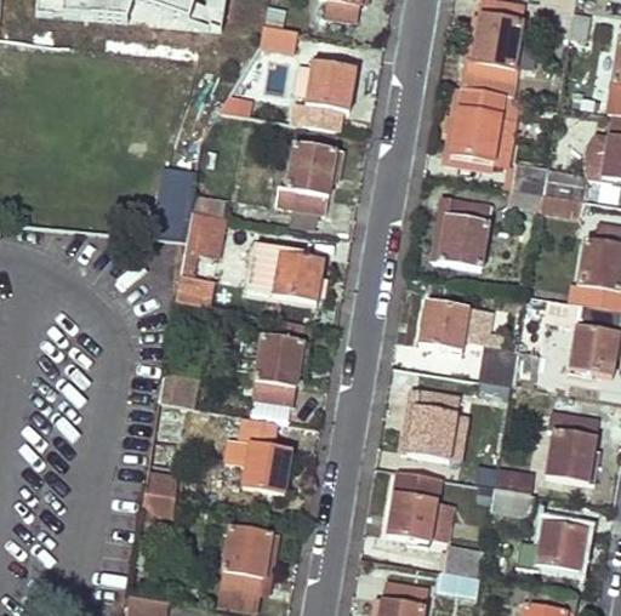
[(36,0),(35,11),(223,29),(226,0),(36,0)]
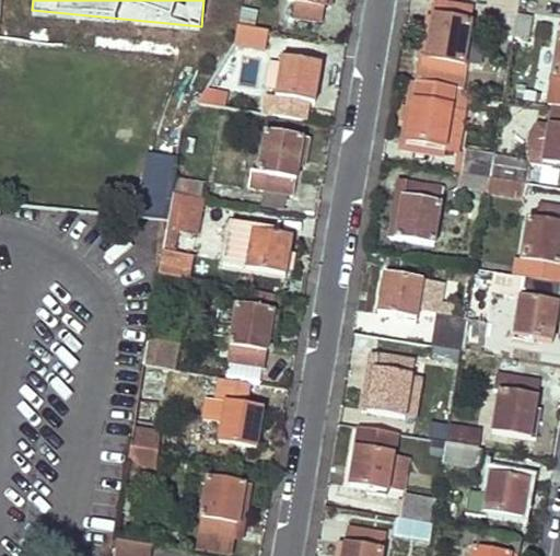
[(284,0),(282,13),(286,14),(319,20),(321,20),(323,0),(284,0)]
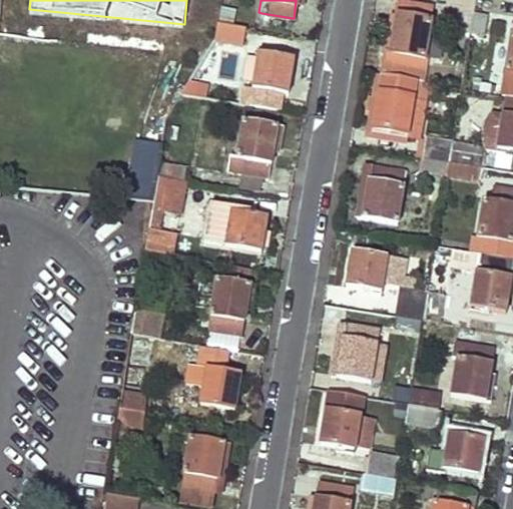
[(390,28),(382,74),(415,79),(419,80),(432,4),(406,0),(400,0),(394,29),(390,28)]
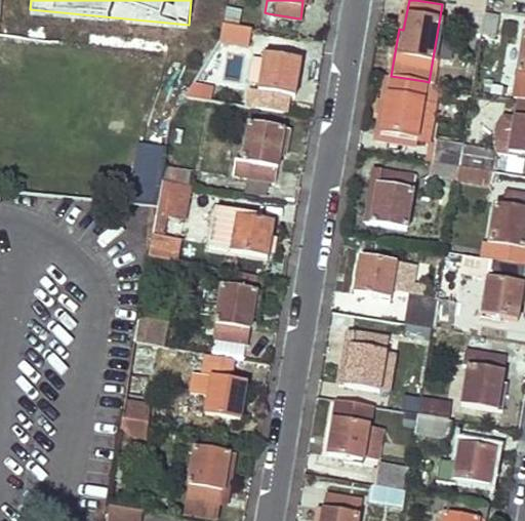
[(471,6),(471,9),(485,12),(486,0),(461,0),(461,4),(471,6)]
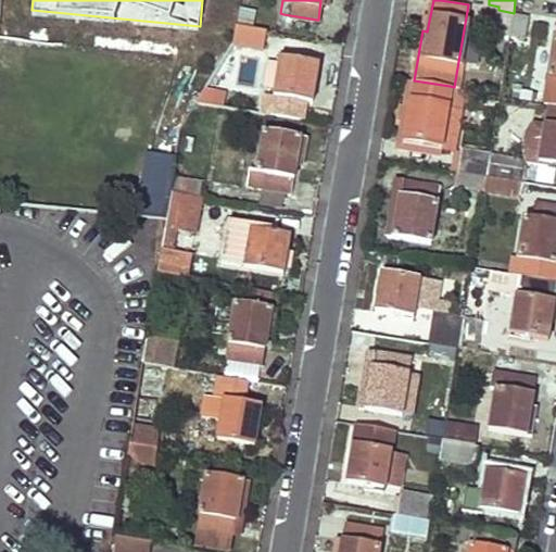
[(234,24),(249,26),(251,11),(237,8),(234,24)]
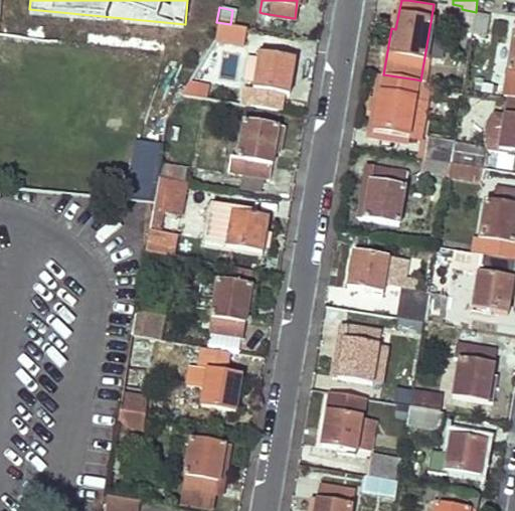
[(458,28),(473,31),(484,33),(488,14),(476,12),(462,9),(458,28)]
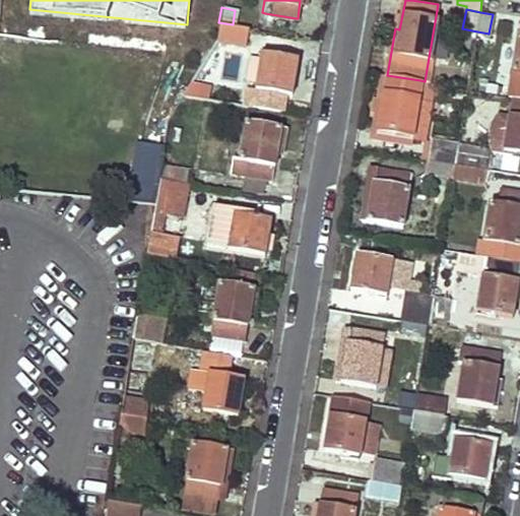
[(262,29),(294,36),(297,18),(265,13),(262,29)]
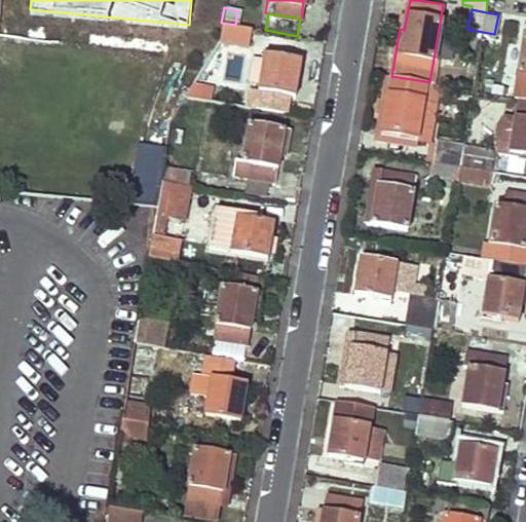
[(235,25),(221,23),(221,28),(220,39),(246,44),(249,28),(235,25)]
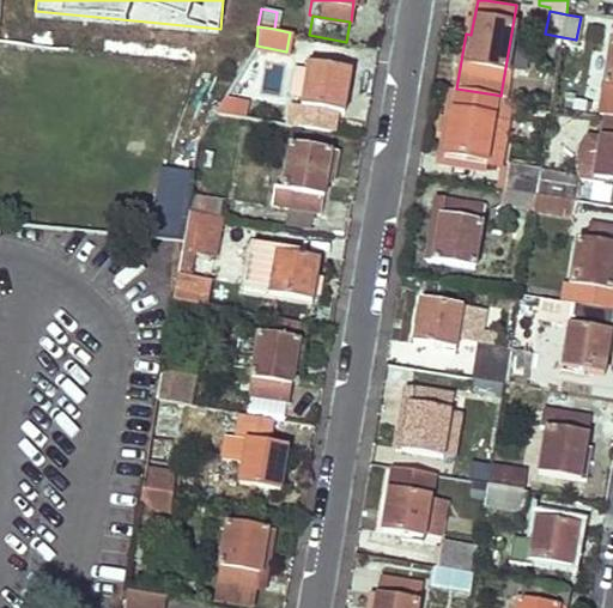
[(563,37),(545,34),(539,67),(557,71),(563,37)]
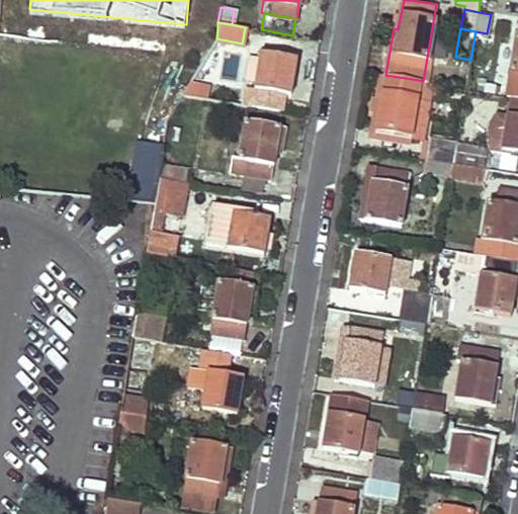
[(260,59),(247,57),(244,78),(255,80),(255,85),(288,91),(294,59),(278,56),(278,53),(262,50),(260,59)]
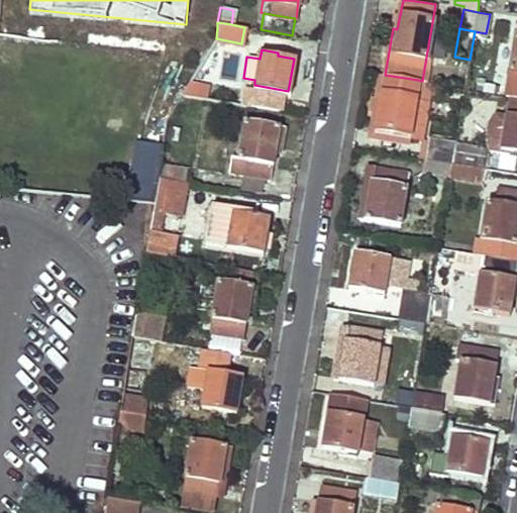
[(377,73),(367,136),(409,143),(410,138),(375,132),(385,75),(377,73)]
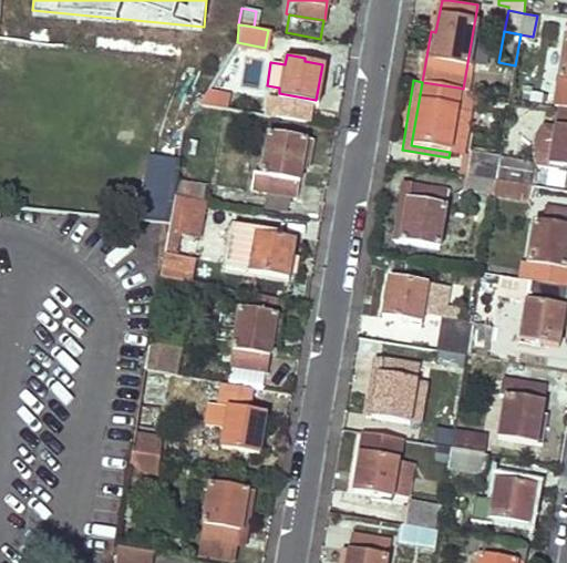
[(459,88),(422,82),(411,145),(450,152),(460,153),(467,111),(455,109),(459,88)]
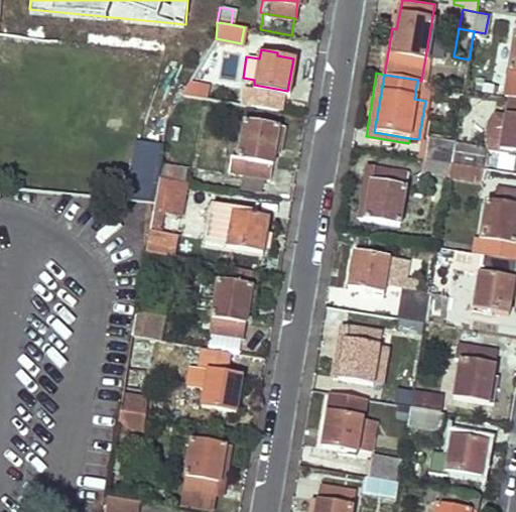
[(421,81),(417,80),(414,99),(425,101),(428,82),(421,81)]
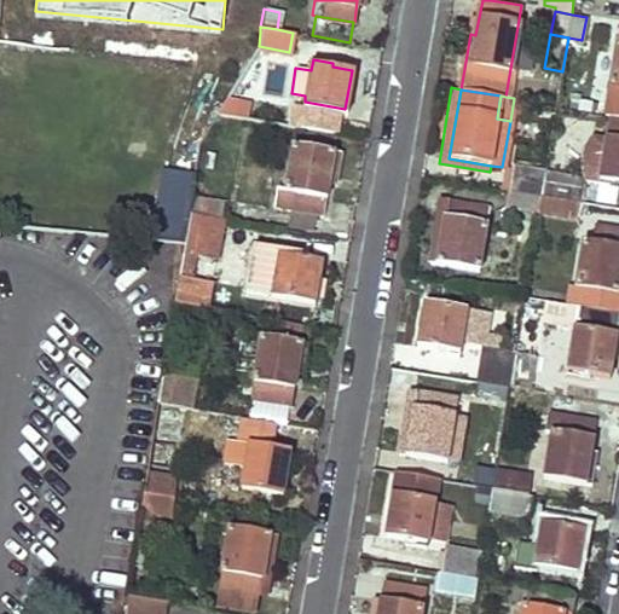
[(618,114),(611,113),(597,183),(618,185),(618,114)]
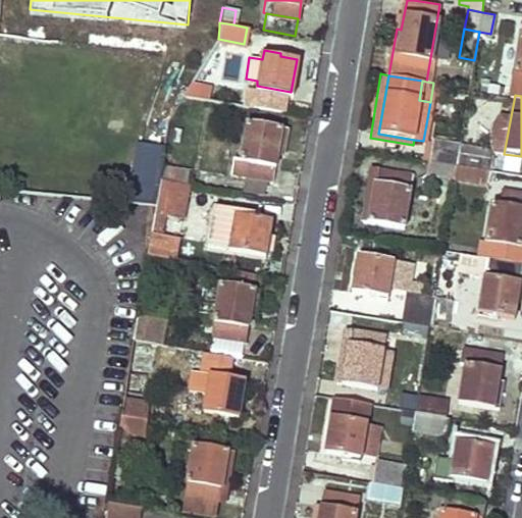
[(285,127),(247,119),(239,157),(246,159),(244,171),(270,176),(277,146),(281,147),(285,127)]
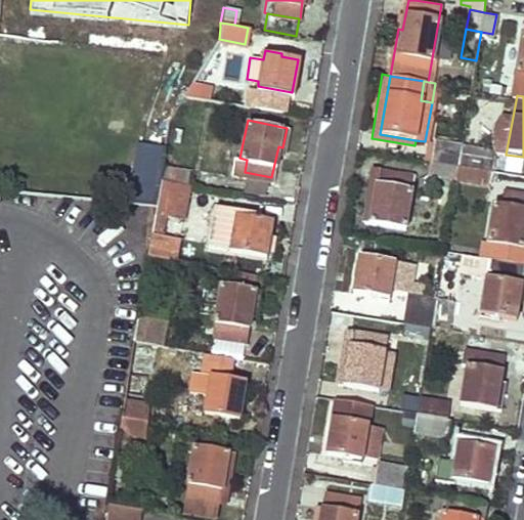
[(433,138),(426,172),(488,183),(496,139),(483,137),(481,147),(433,138)]
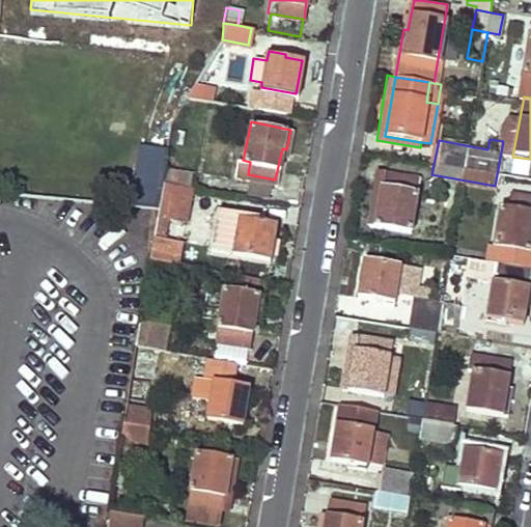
[(193,166),(166,162),(163,179),(190,184),(193,166)]
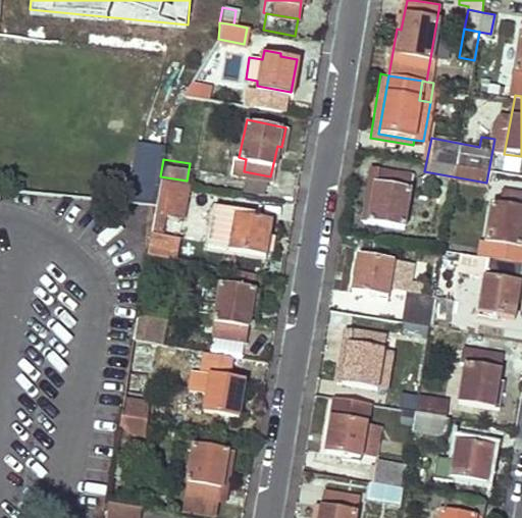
[(369,165),(360,217),(365,217),(368,199),(373,200),(377,167),(369,165)]
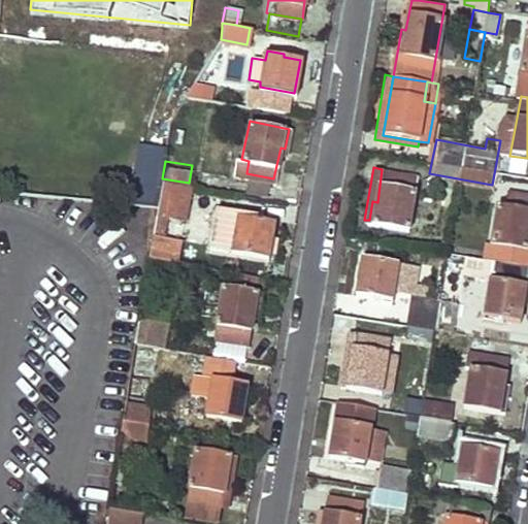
[(417,175),(382,169),(377,202),(372,201),(369,220),(406,227),(417,175)]
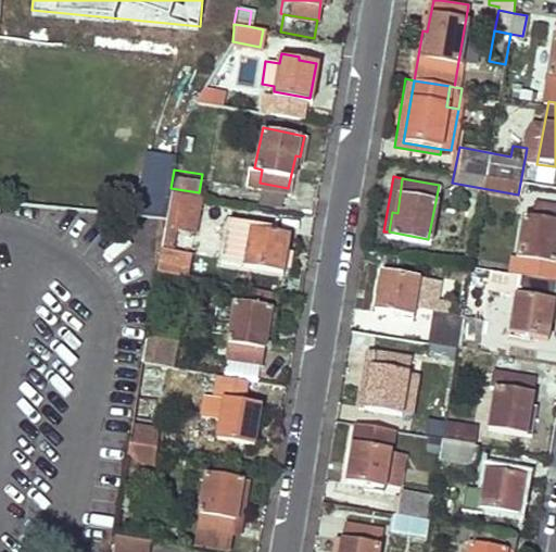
[(288,188),(260,183),(256,202),(286,208),(288,188)]
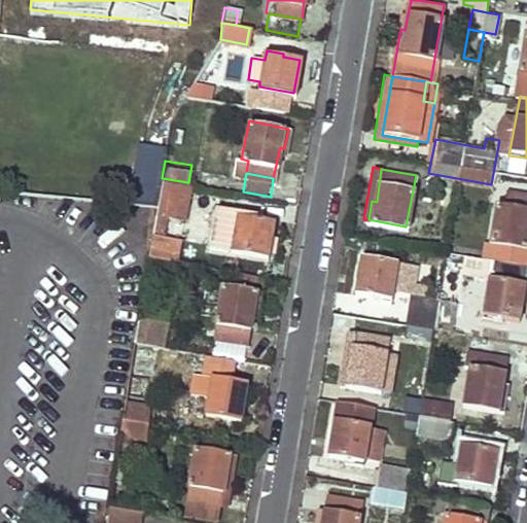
[(188,182),(162,178),(156,204),(148,254),(157,255),(166,213),(181,216),(188,182)]
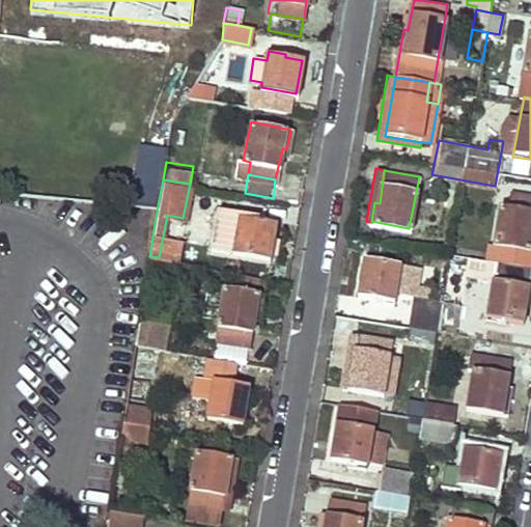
[(508,204),(502,203),(495,241),(530,247),(530,226),(530,227),(530,225),(530,193),(510,190),(508,204)]
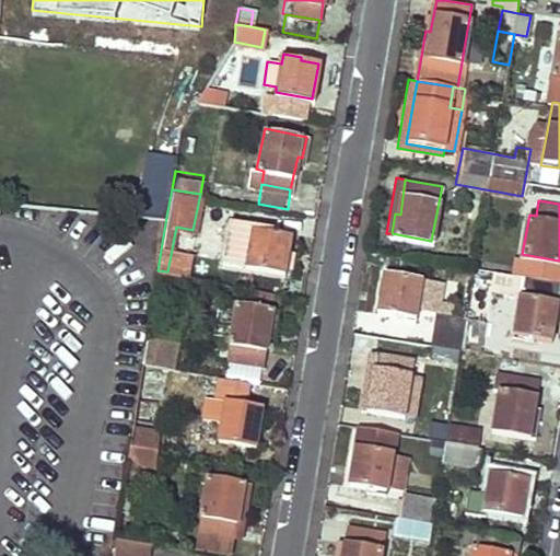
[(273,227),(229,219),(222,259),(283,270),(291,234),(272,231),(273,227)]
